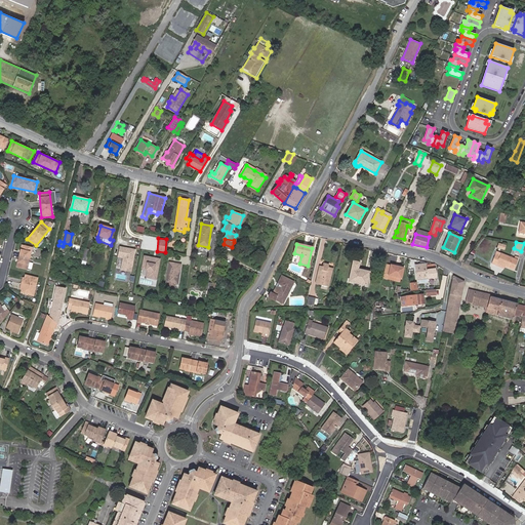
[(27,270),(33,248),(22,245),(16,267),(27,270)]
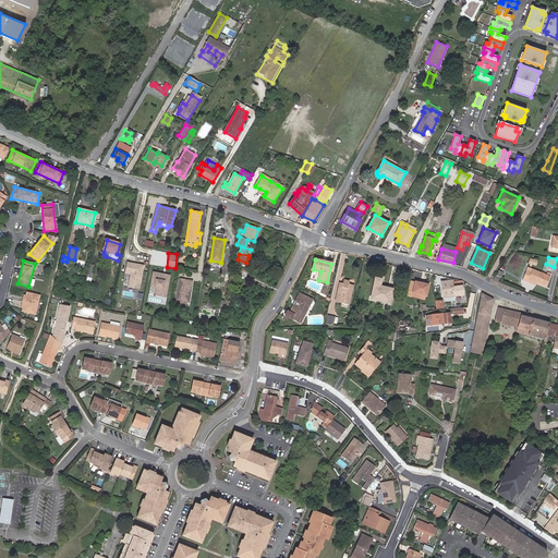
[(135,264),(128,263),(126,269),(132,270),(130,283),(140,284),(144,266),(138,265),(138,266),(136,266),(135,264)]
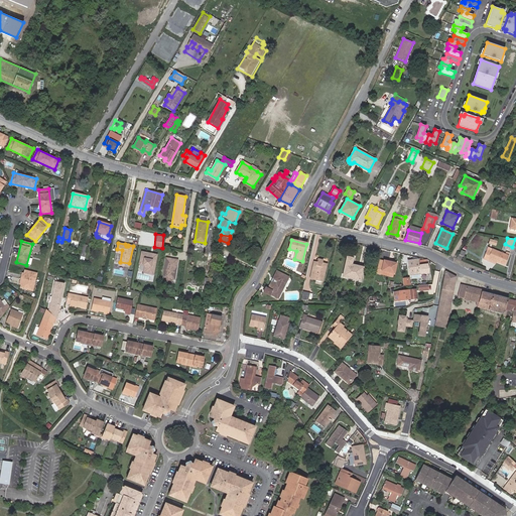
[(497,262),(505,265),(509,255),(508,255),(509,253),(507,252),(506,254),(493,248),(492,249),(491,252),(487,251),(487,250),(483,259),(488,261),(489,259),(497,262)]
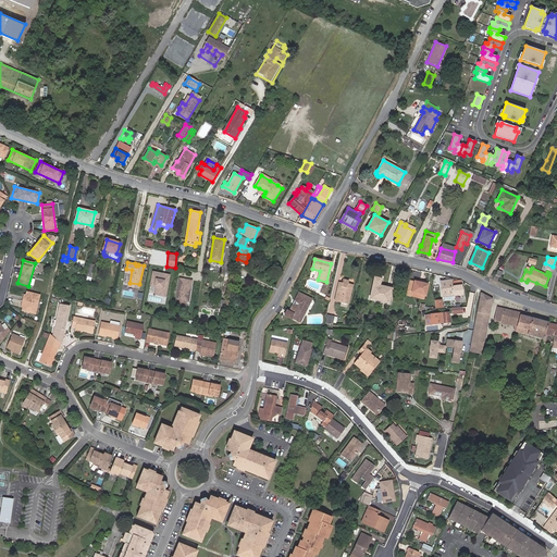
[(155,295),(164,297),(170,276),(165,274),(164,276),(162,276),(163,274),(153,272),(151,283),(156,284),(155,286),(157,286),(155,295)]
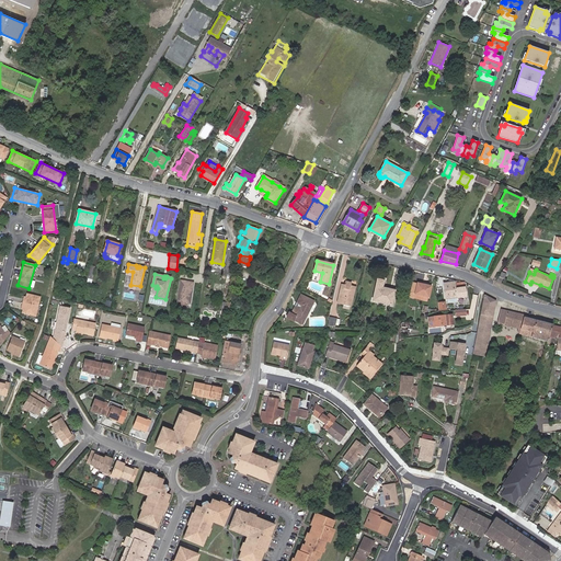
[(391,305),(395,290),(382,287),(384,281),(378,279),(373,300),(391,305)]
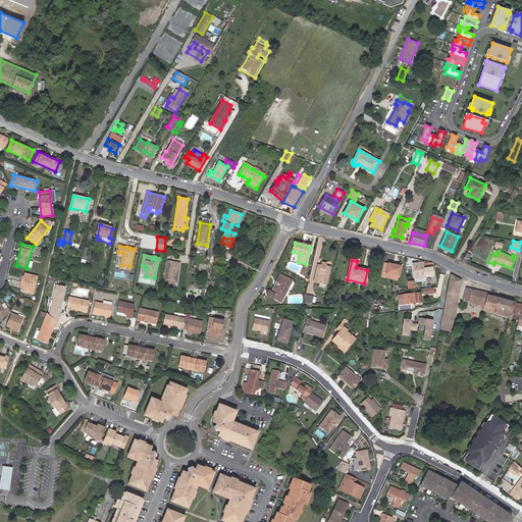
[(176,272),(178,263),(169,262),(166,281),(167,281),(166,285),(174,286),(174,282),(176,282),(178,272),(176,272)]
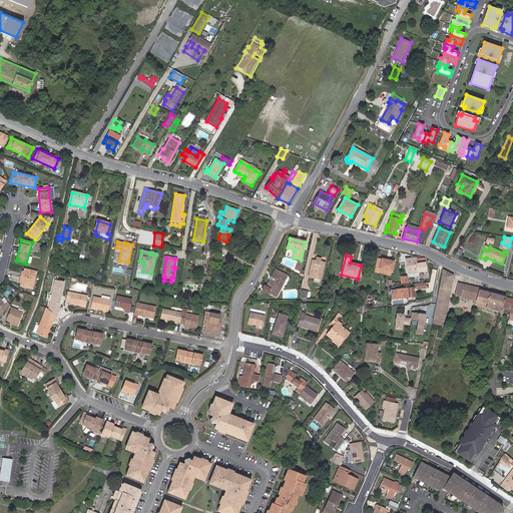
[(426,272),(424,259),(417,259),(417,258),(406,259),(408,273),(426,272)]
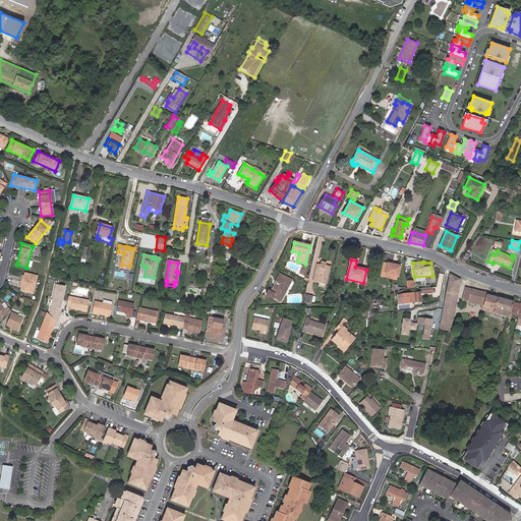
[(326,284),(330,267),(325,266),(326,264),(322,263),(321,266),(317,265),(313,281),(326,284)]
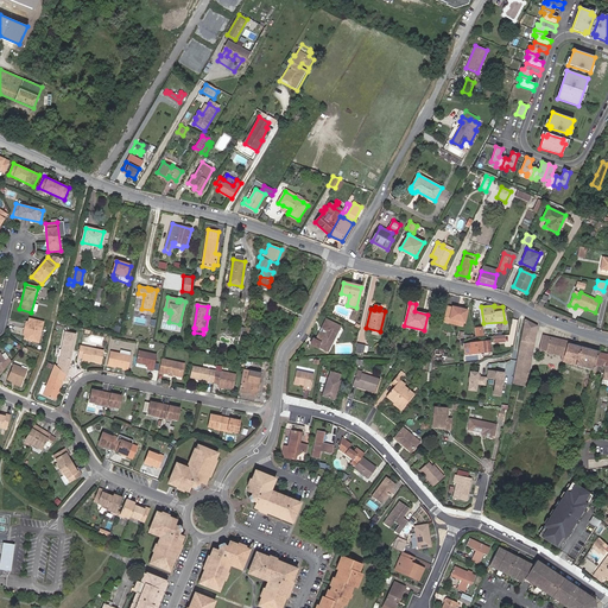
[(443,322),(460,325),(460,322),(450,320),(453,308),(448,306),(443,322)]
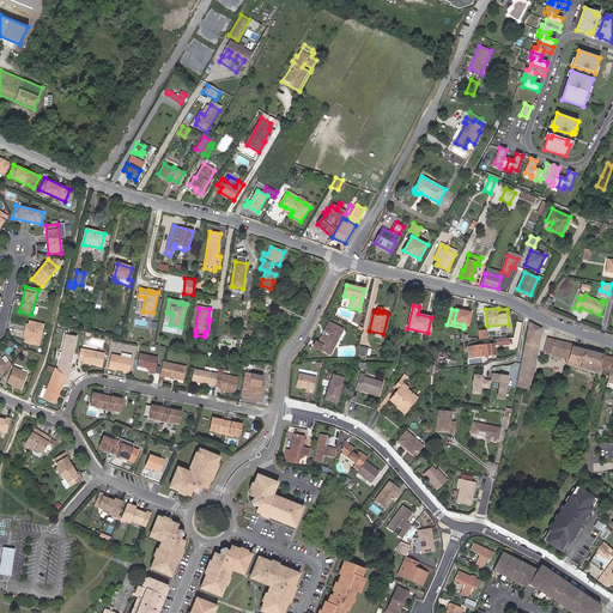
[(456,310),(454,322),(463,325),(463,328),(467,329),(468,326),(471,314),(456,310)]
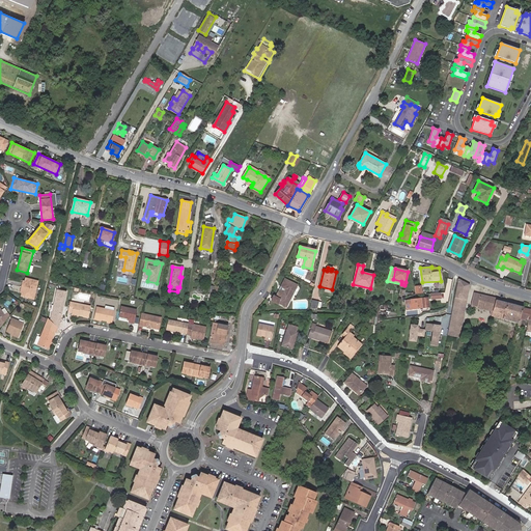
[(24,283),(22,282),(20,290),(22,291),(22,294),(21,297),(34,300),(38,280),(25,278),(24,281),(24,283)]
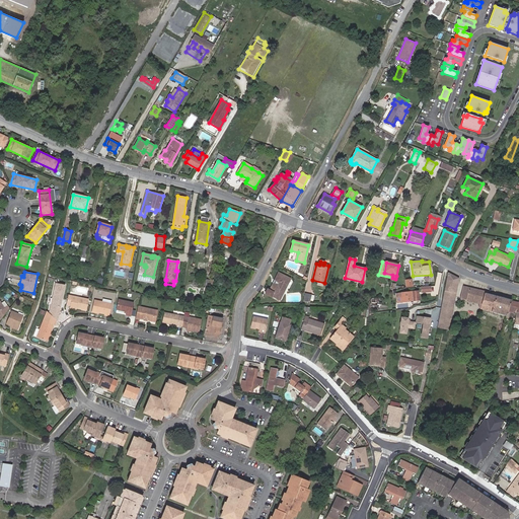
[(279,299),(290,279),(282,275),(279,273),(274,282),(273,284),(270,290),(268,289),(265,294),(271,297),(272,296),(277,298),(276,299),(278,301),(279,299)]
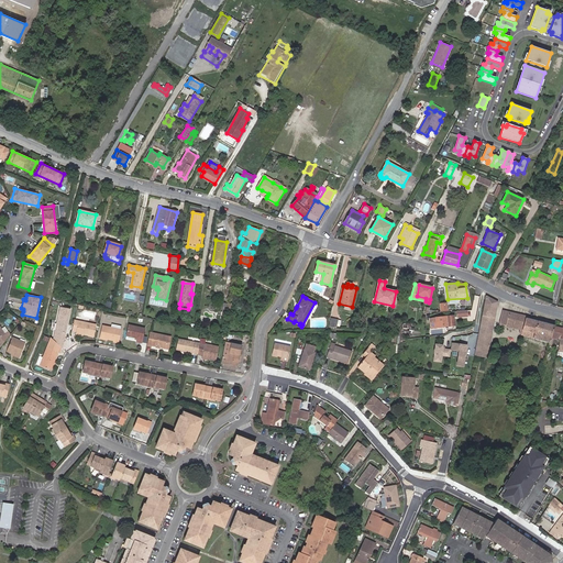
[(498,301),(486,296),(474,355),(487,357),(498,301)]
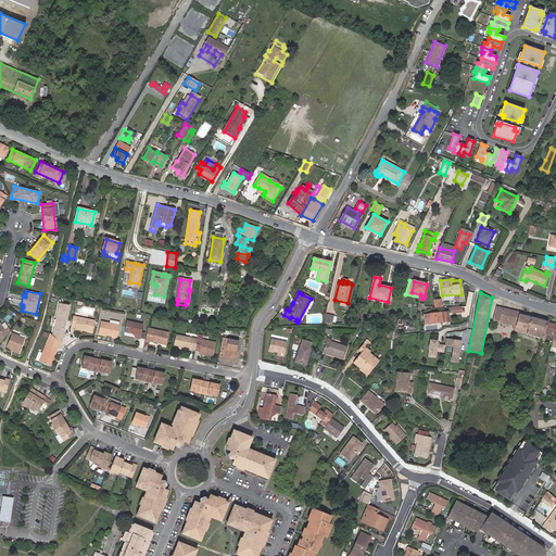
[(60,302),(53,326),(64,329),(66,323),(65,323),(65,320),(66,320),(71,305),(60,302)]
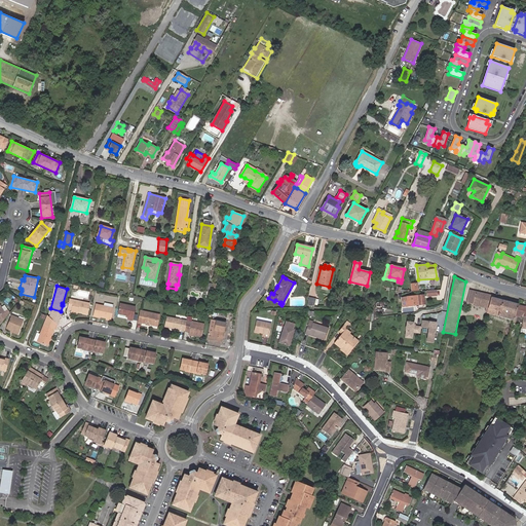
[(486,312),(487,312),(491,297),(491,295),(470,290),(466,303),(467,303),(468,303),(485,308),(485,311),(487,311),(486,312)]
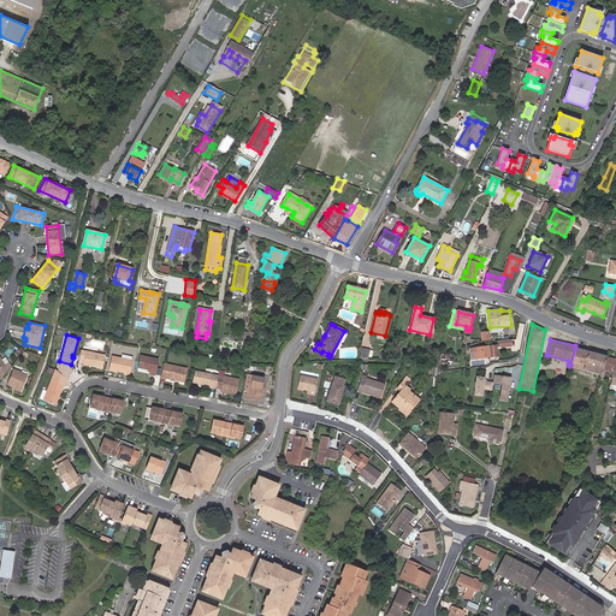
[(477,348),(472,349),(472,360),(498,356),(497,345),(477,348)]
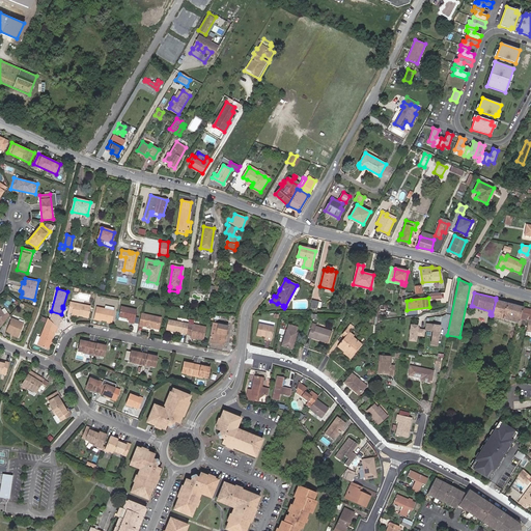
[(496,300),(492,315),(519,324),(523,307),(496,300)]
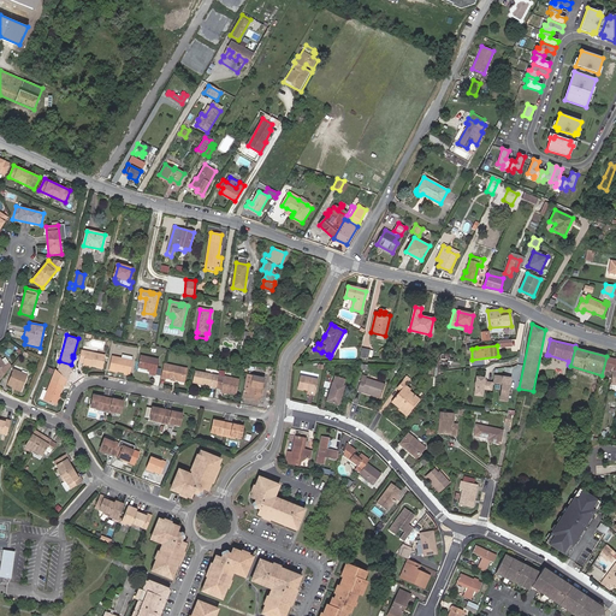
[(360,359),(367,360),(368,357),(372,359),(373,351),(362,349),(360,359)]
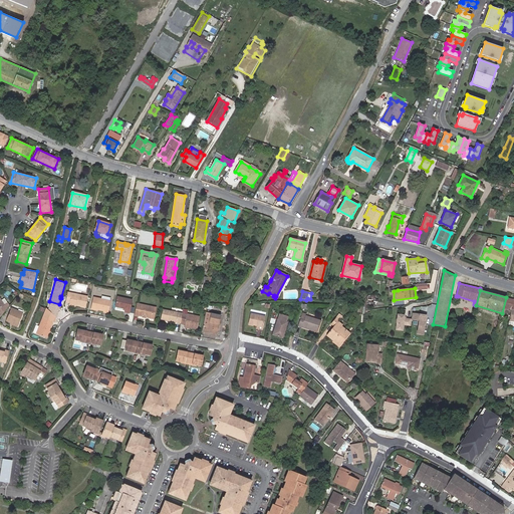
[(69,300),(69,303),(75,304),(84,306),(87,296),(67,292),(65,299),(69,300)]
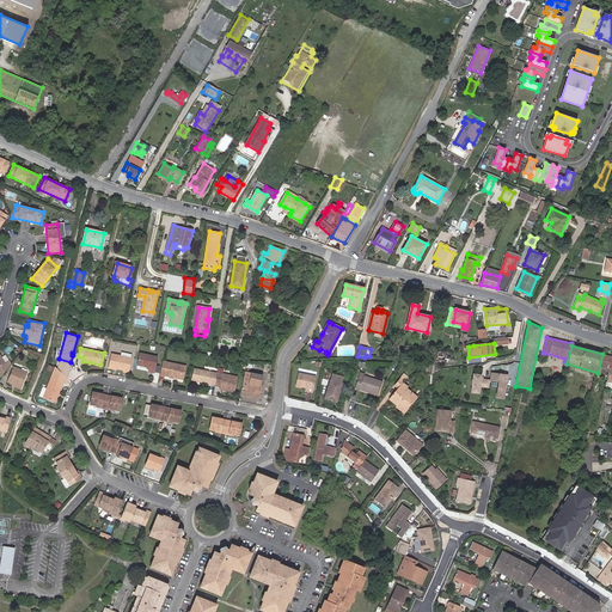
[(109,366),(128,371),(132,353),(121,352),(120,355),(111,353),(109,366)]
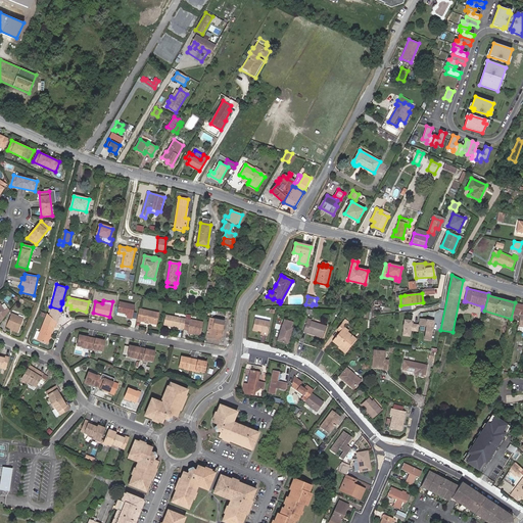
[(134,305),(120,301),(116,312),(127,314),(127,317),(131,318),(134,305)]
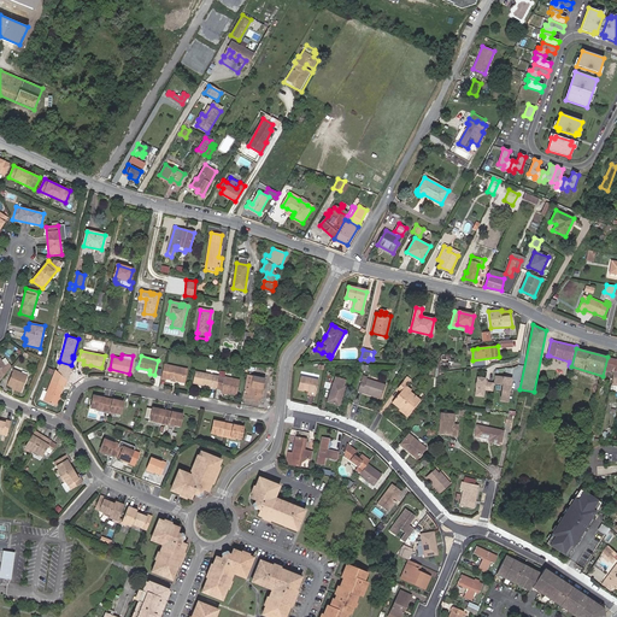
[(616,358),(607,357),(603,376),(601,377),(605,378),(606,371),(610,372),(610,375),(612,375),(613,372),(616,372),(616,358)]
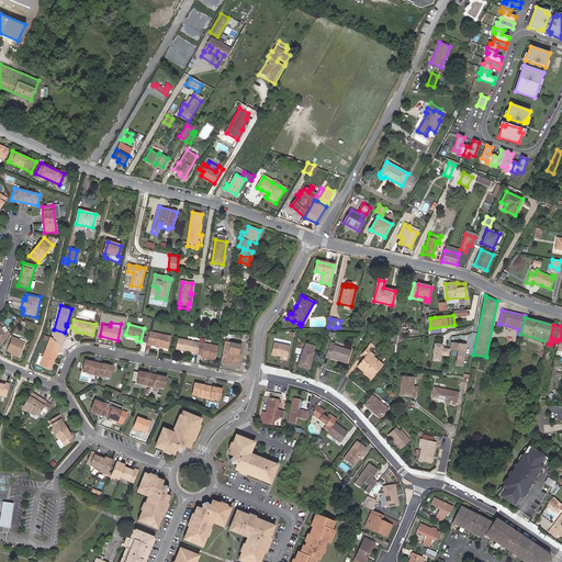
[(0,326),(0,345),(10,333),(8,330),(4,333),(2,329),(0,326)]
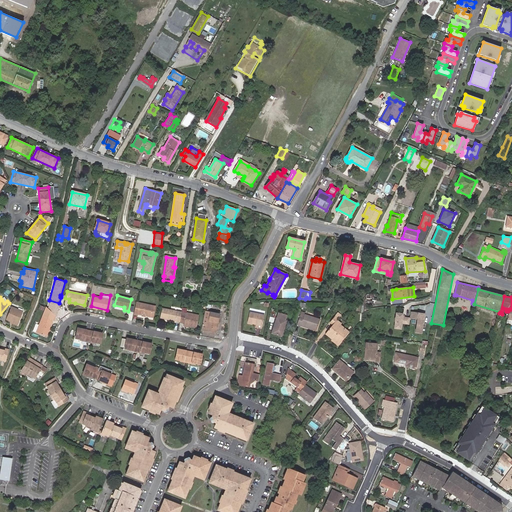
[(136,303),(133,314),(152,318),(155,307),(136,303)]
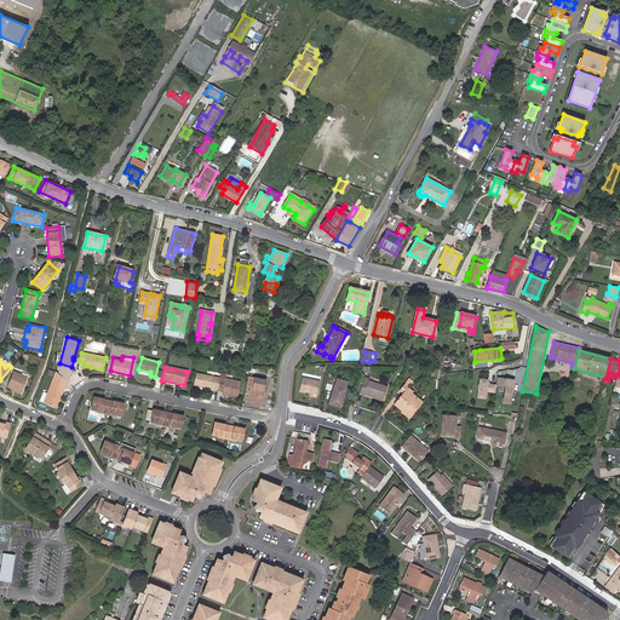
[(21,391),(28,377),(13,371),(6,385),(12,388),(21,391)]
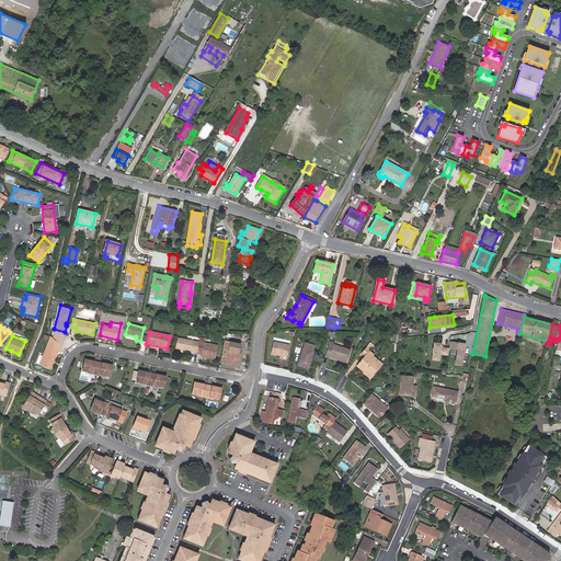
[(50,335),(42,355),(38,354),(35,362),(50,368),(58,344),(50,335)]
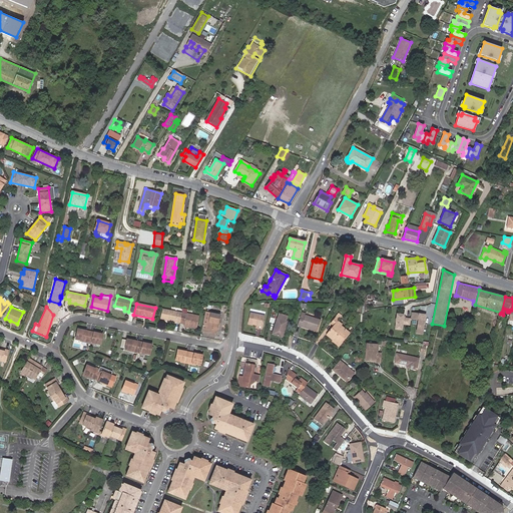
[(160,319),(179,323),(181,314),(162,310),(160,319)]
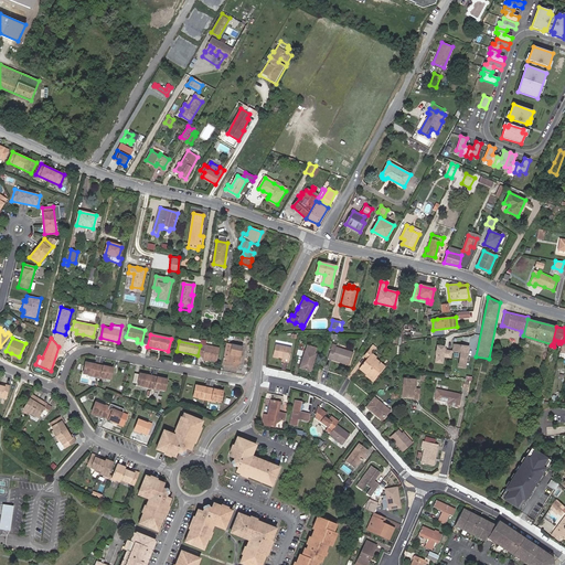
[(238,364),(242,347),(225,343),(222,364),(228,365),(230,362),(238,364)]
